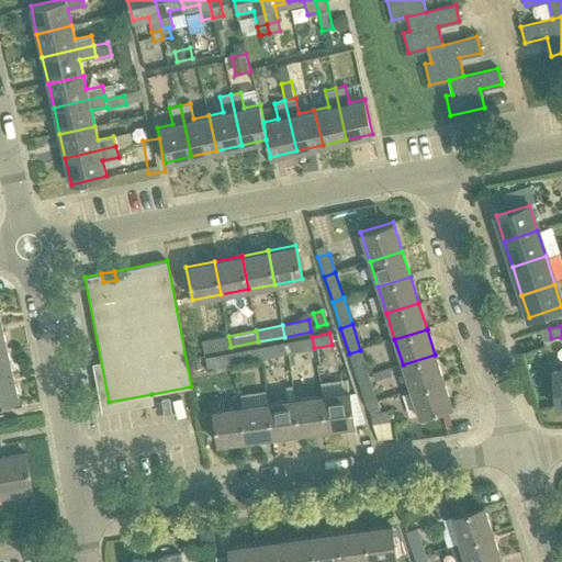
[(231,347),(228,336),(202,340),(203,352),(231,347)]
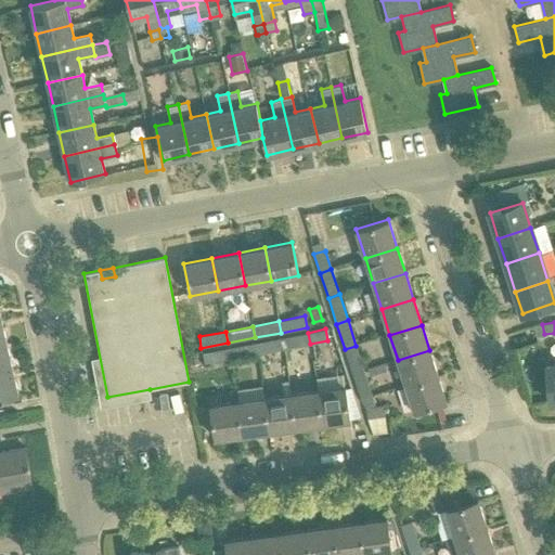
[(280,338),(282,349),(310,344),(308,333),(280,338)]
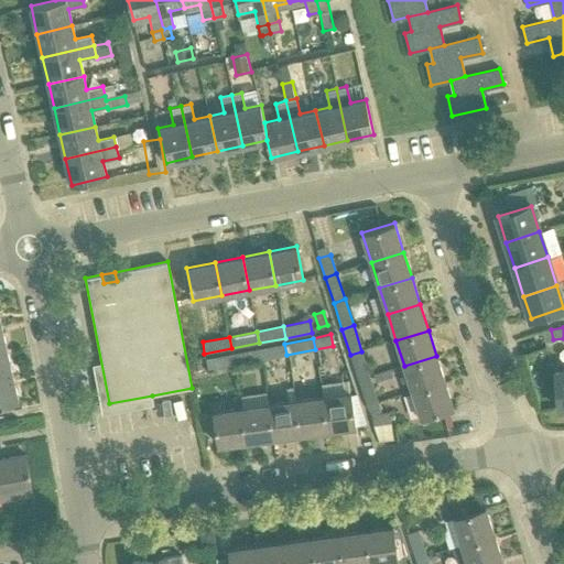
[(286,355),(284,344),(257,348),(259,360),(286,355)]
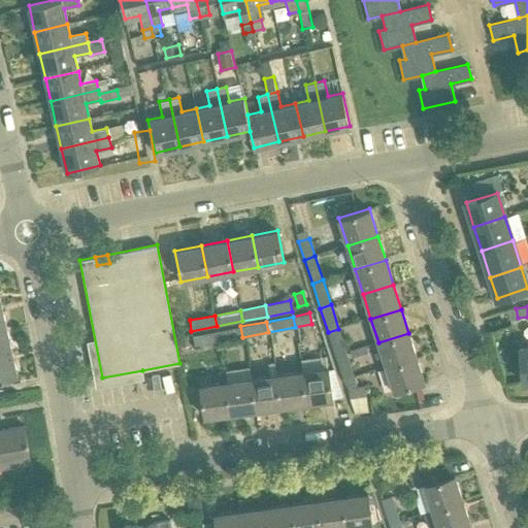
[(0,326),(0,354),(11,352),(5,326),(0,326)]
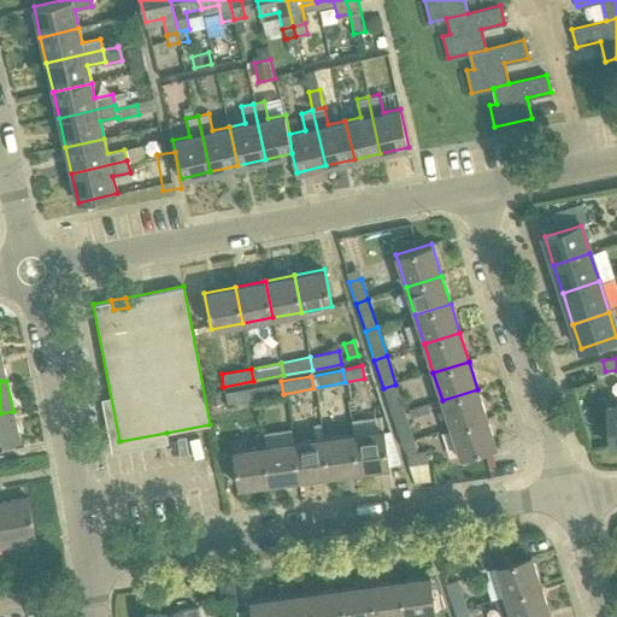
[(252,387),(254,400),(283,394),(281,381),(252,387)]
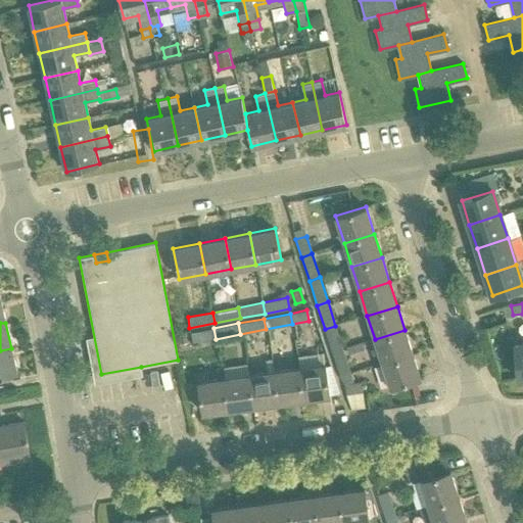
[(335,326),(325,329),(332,352),(343,349),(335,326)]
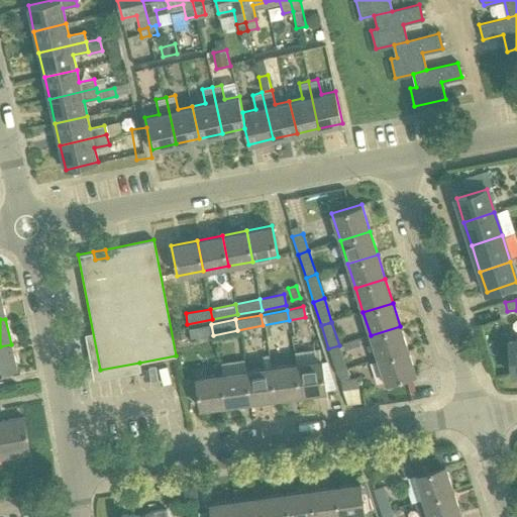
[(213,335),(211,324),(189,328),(191,339),(213,335)]
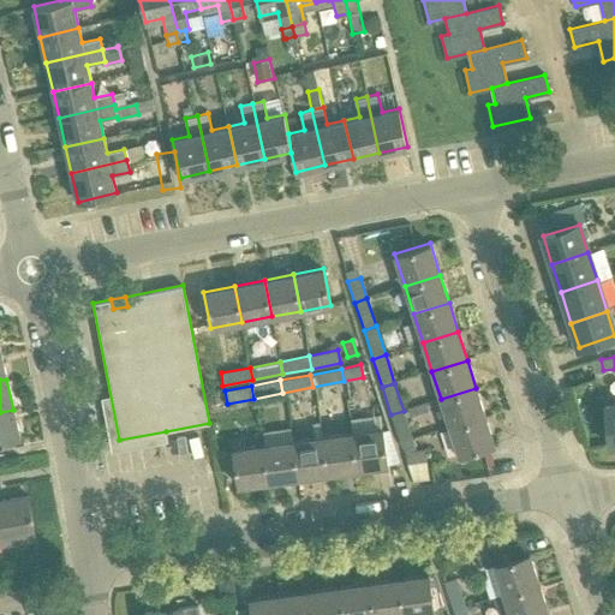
[(476,388),(441,399),(451,428),(485,417),(476,388)]
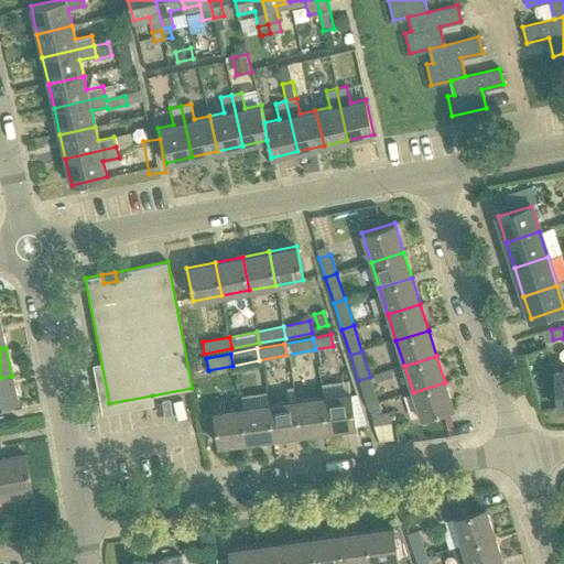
[(12,376),(0,378),(0,403),(18,400),(12,376)]
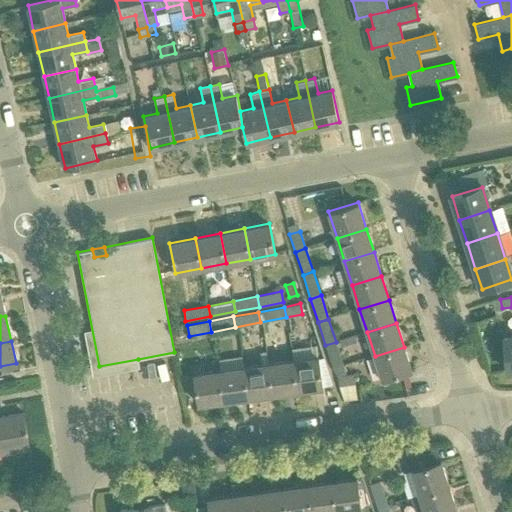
[(325,345),(333,368),(343,365),(336,342),(325,345)]
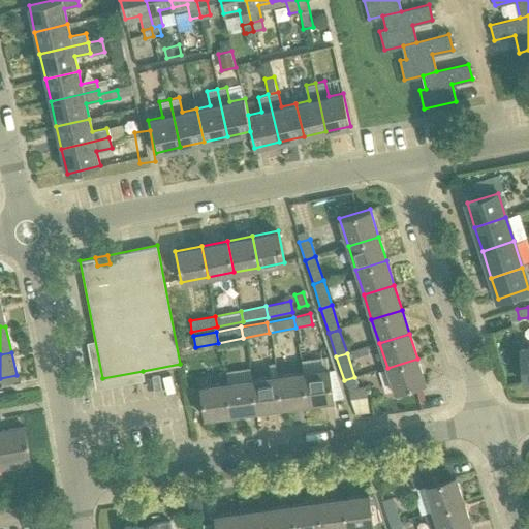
[(417,359),(387,368),(395,393),(426,382),(417,359)]
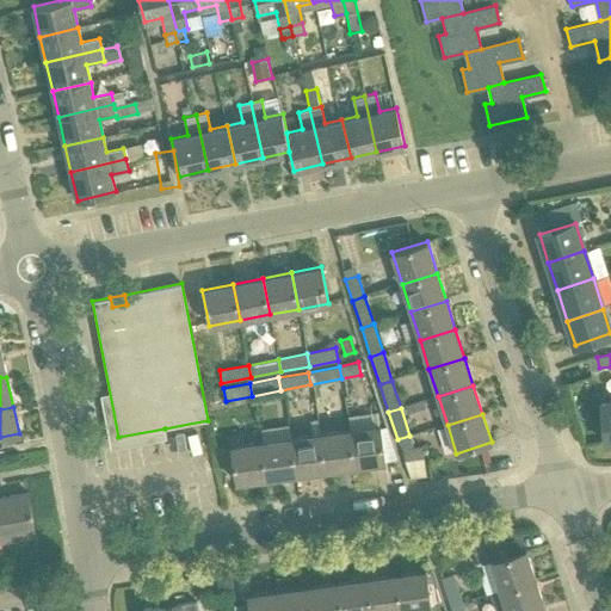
[(349,430),(353,467),(386,462),(386,461),(383,444),(381,426),(381,425),(349,430)]
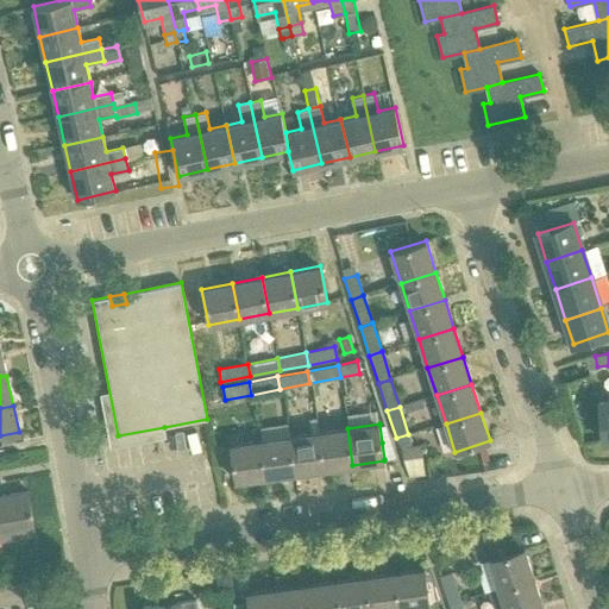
[(383,425),(380,425),(382,443),(384,459),(394,458),(383,425)]
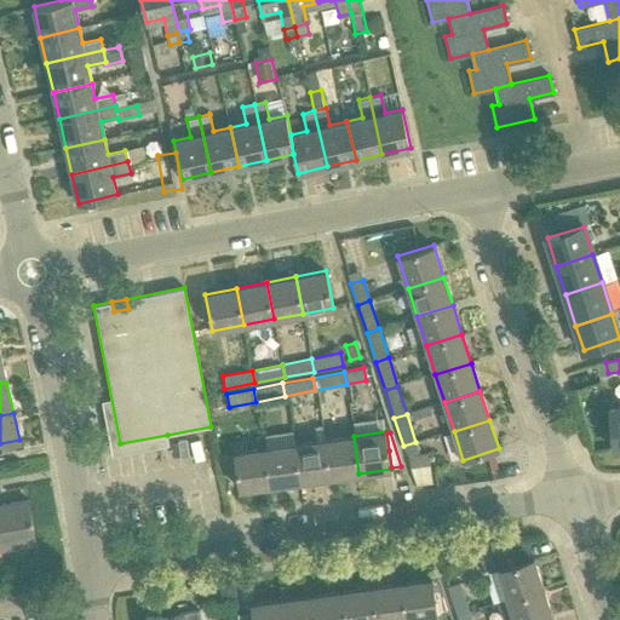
[(359,474),(354,436),(321,441),(327,477),(359,474)]
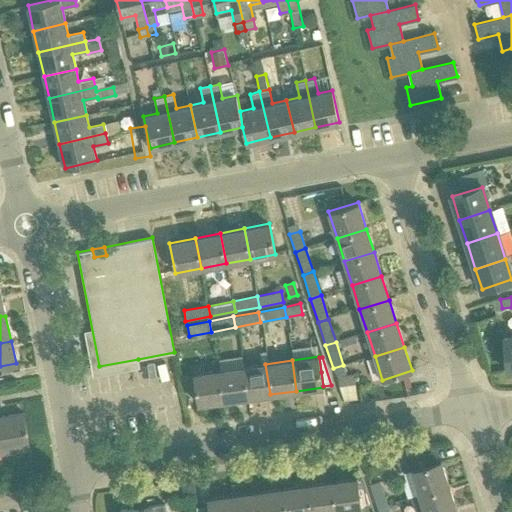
[(265,364),(241,367),(245,398),(270,394),(265,364)]
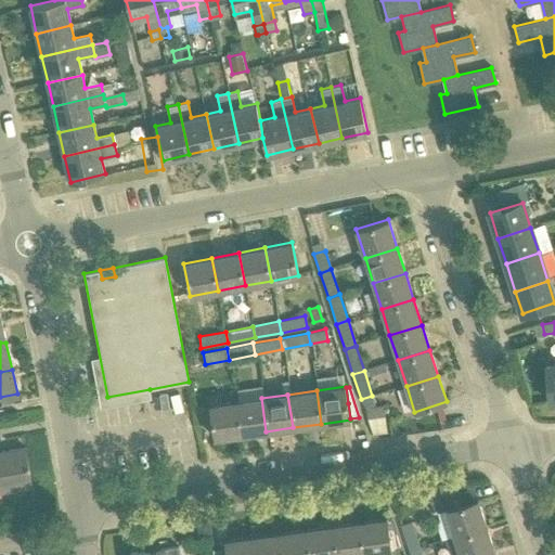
[(361,399),(365,407),(375,405),(372,396),(361,399)]
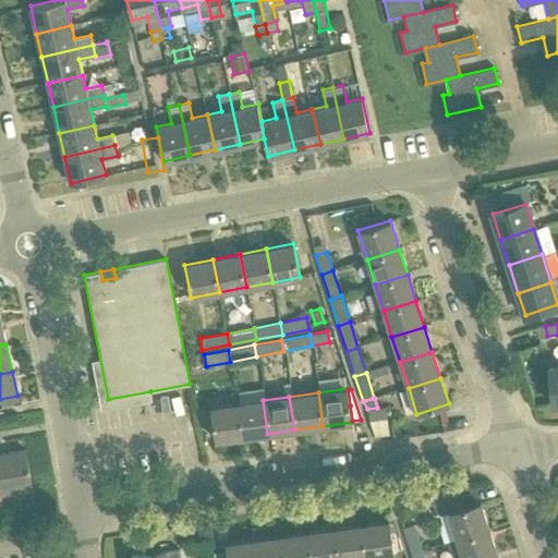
[(235,403),(240,437),(267,434),(263,400),(235,403)]
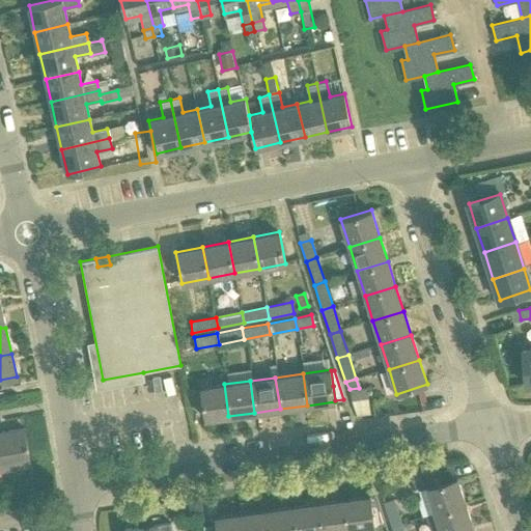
[(228,416),(224,384),(200,388),(204,419),(228,416)]
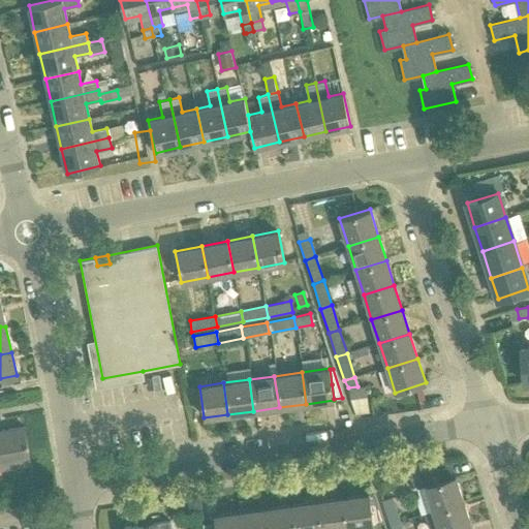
[(365,385),(358,386),(348,387),(350,399),(367,396),(365,385)]
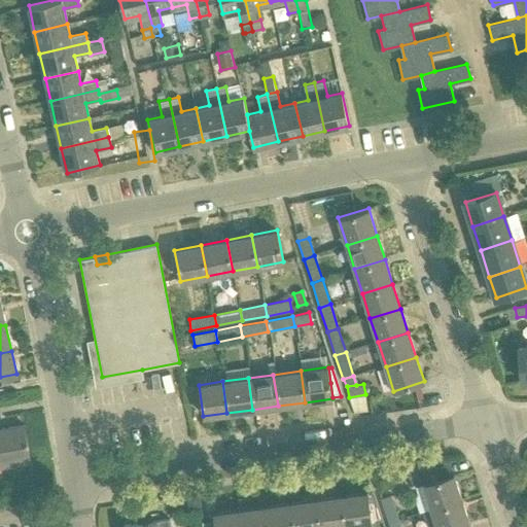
[(0,427),(0,470),(30,465),(22,424),(0,427)]
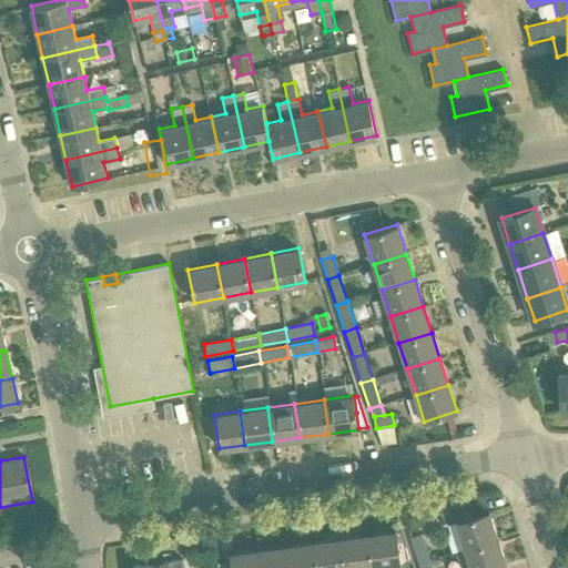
[(456,520),(465,549),(498,538),(488,510),(456,520)]
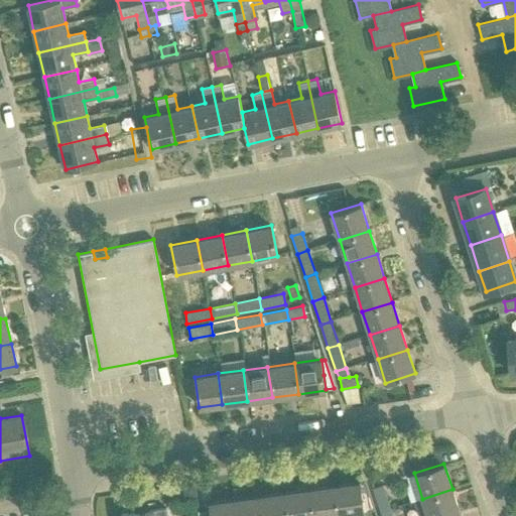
[(333,485),(337,515),(338,515),(365,512),(360,482),(333,485)]
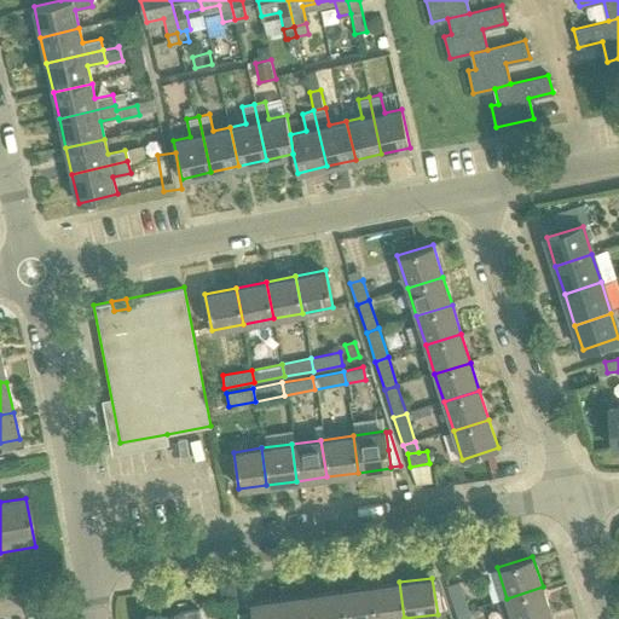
[(404,618),(399,582),(371,586),(375,618),(404,618)]
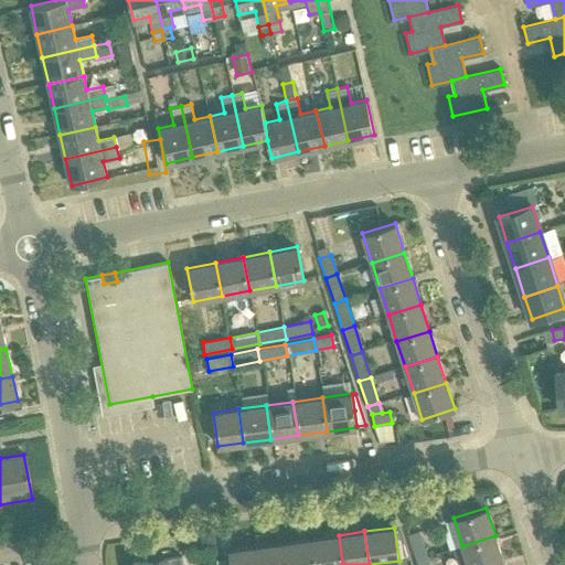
[(407,534),(416,561),(427,557),(418,531),(407,534)]
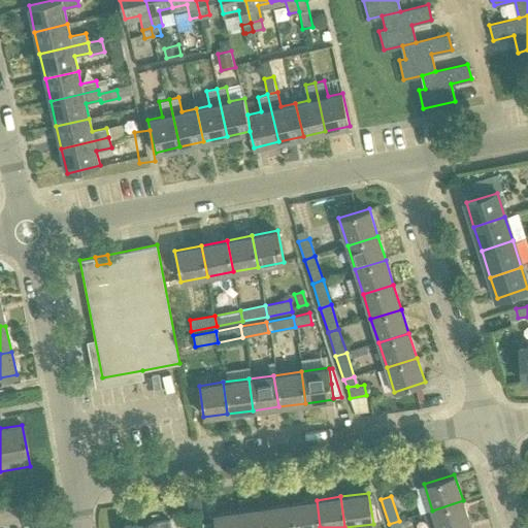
[(291,503),(294,527),(320,527),(317,500),(291,503)]
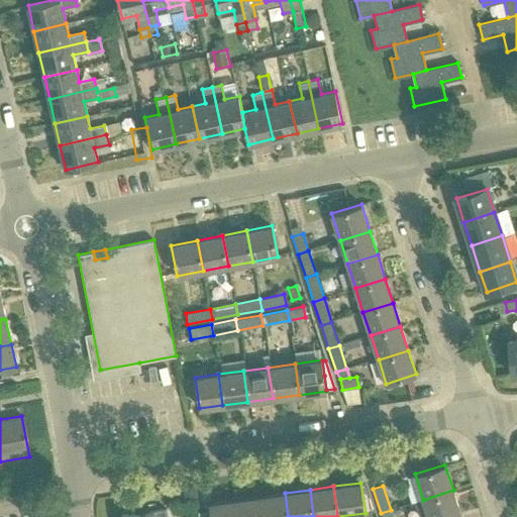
[(453,490),(423,500),(428,516),(455,516),(461,515),(453,490)]
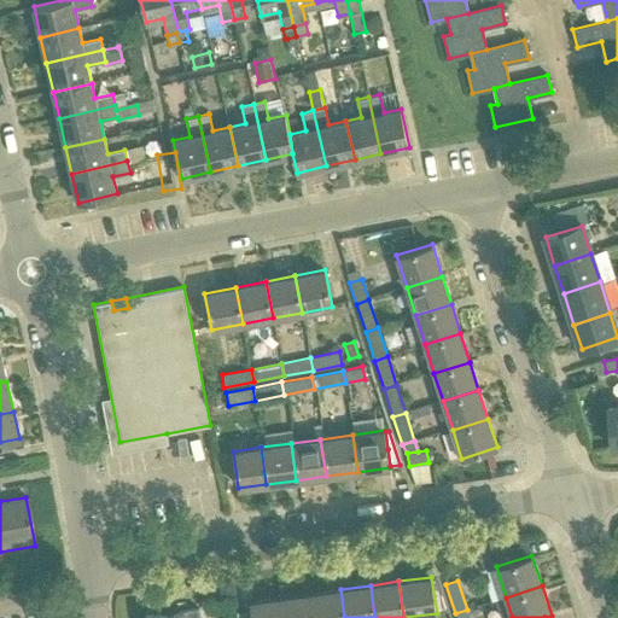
[(344,617),(340,589),(310,594),(314,617),(344,617)]
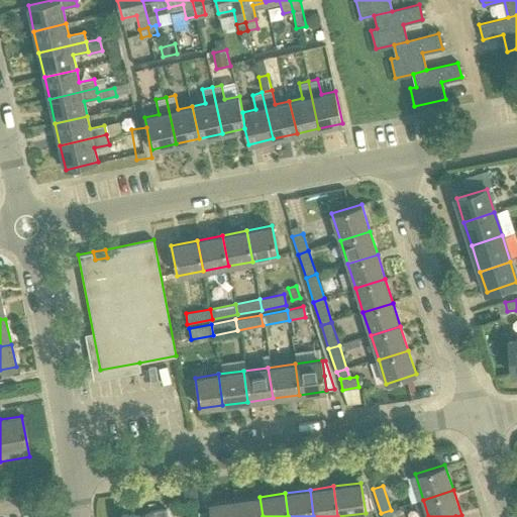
[(263,516),(260,497),(234,500),(236,516),(263,516)]
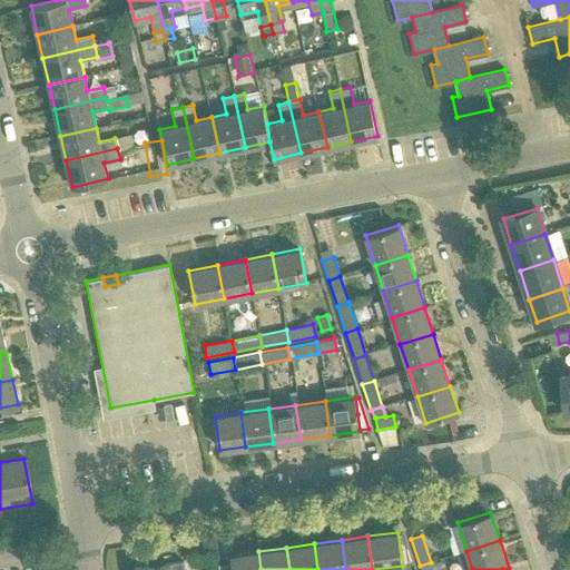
[(218,569),(261,569),(258,551),(231,554),(232,562),(218,564),(218,569)]
